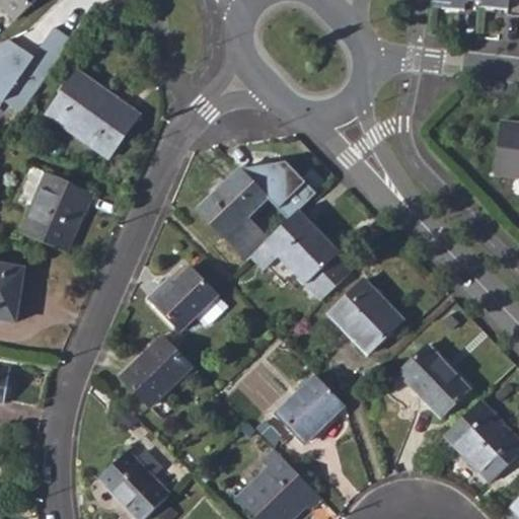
[(1,0),(15,14),(29,0),(1,0)]
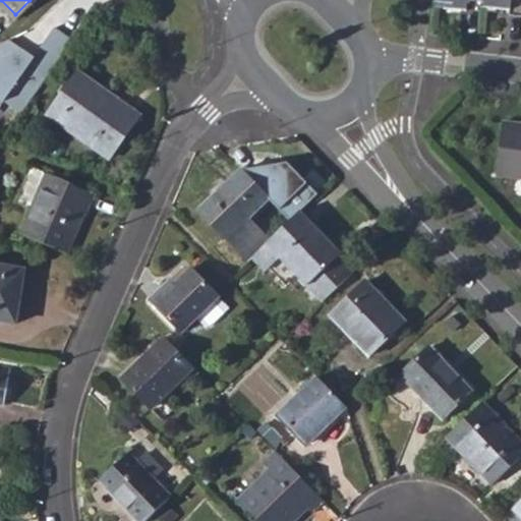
[(520,0),(435,0),(435,5),(466,9),(467,4),(509,9),(508,14),(520,15),(520,0)]
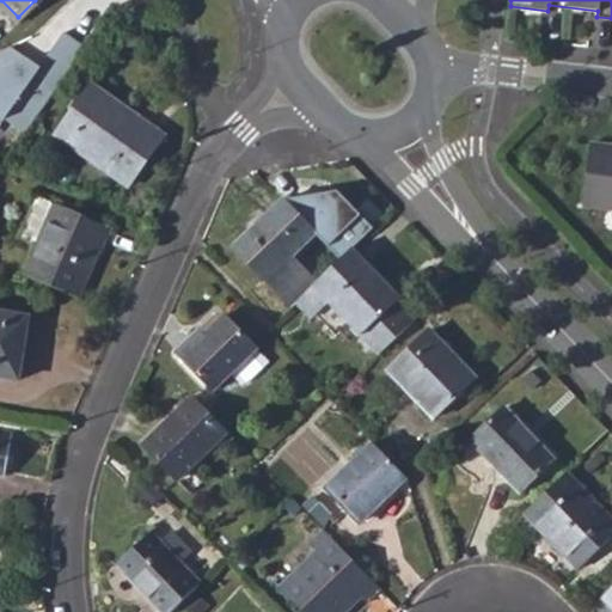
[(13,47),(0,53),(0,128),(4,123),(30,141),(93,44),(66,25),(40,65),(13,47)]
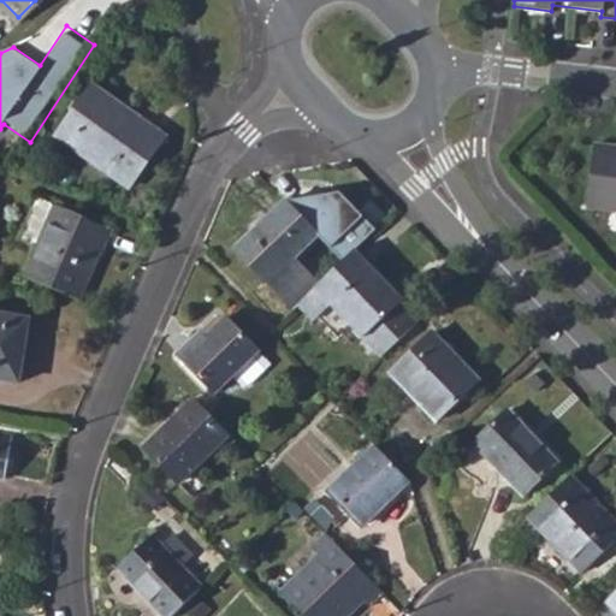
[(53,134),(129,188),(166,135),(92,82),(53,134)]
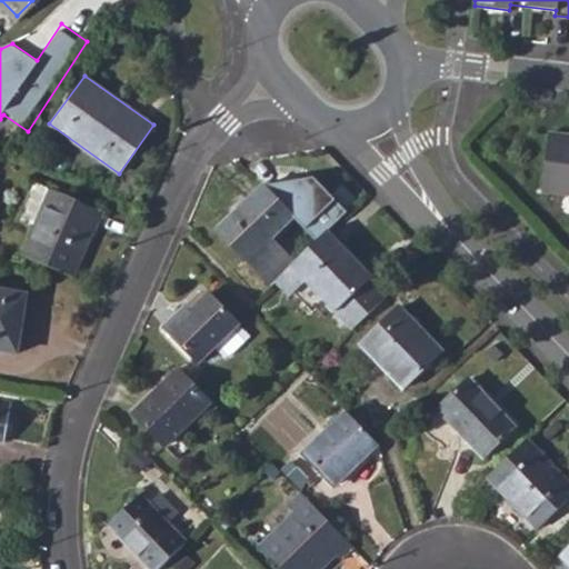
[(568,135),(548,133),(542,192),(568,193),(568,135)]
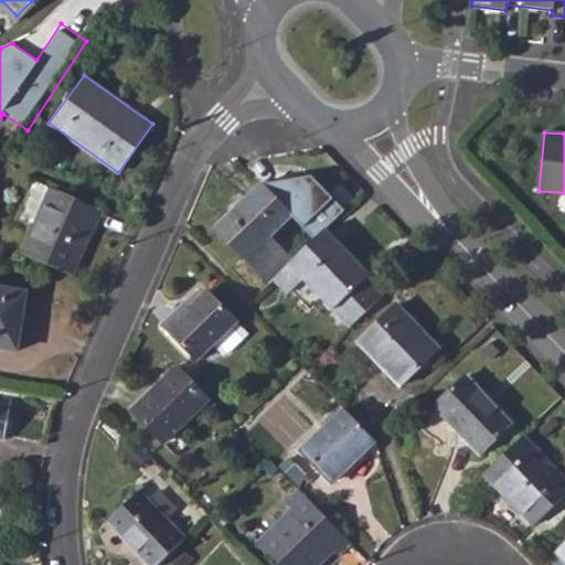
[(220,226),(268,280),(272,277),(286,264),(287,264),(311,242),(292,222),(319,200),(288,166),(220,226)]
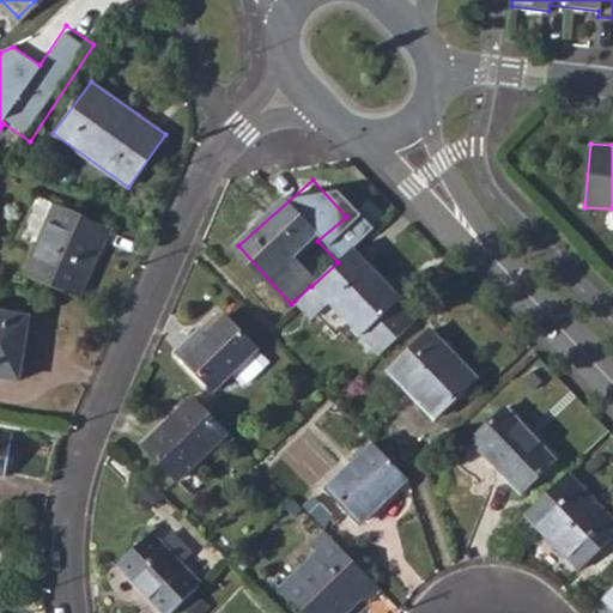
[(20,234),(37,241),(54,204),(37,196),(20,234)]
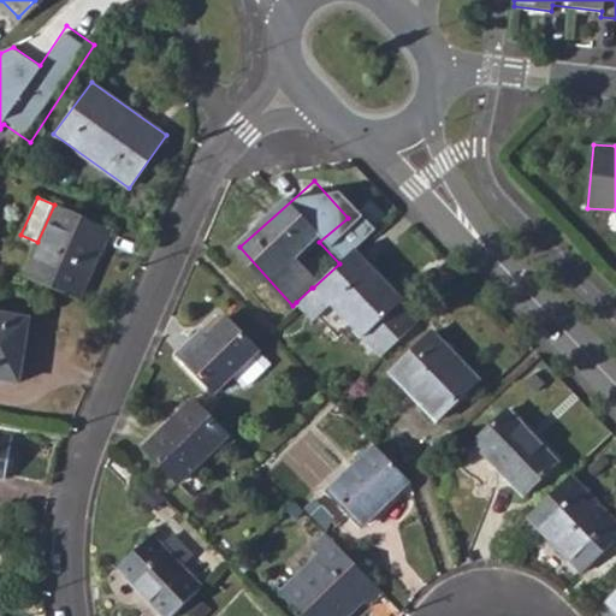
[(111,230),(54,205),(37,242),(23,276),(80,301),(111,230)]
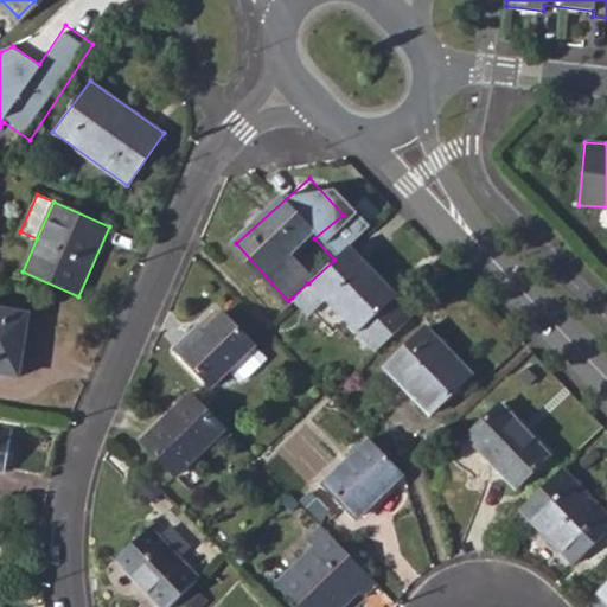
[(324,302),(371,353),(406,320),(368,278),(372,274),(349,247),(334,260),(308,283),(324,302)]
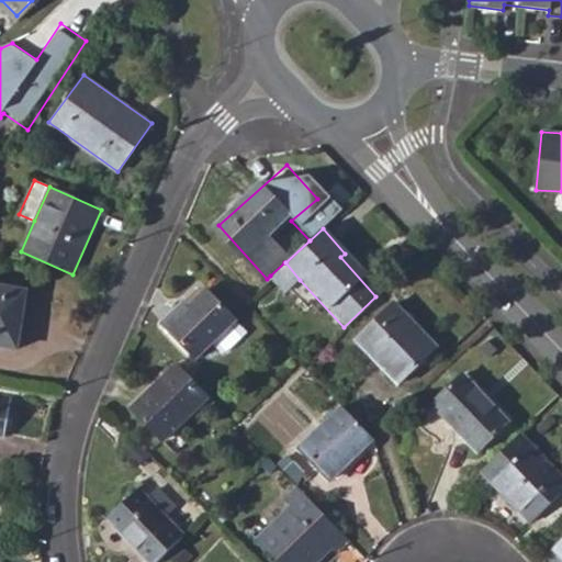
[(285,293),(300,280),(285,262),(284,262),(270,276),(285,293)]
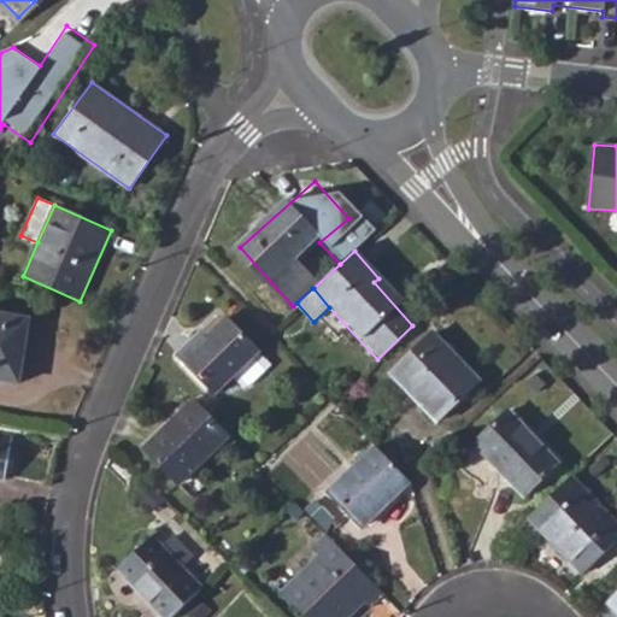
[(0,380),(18,383),(30,318),(0,312),(0,380)]
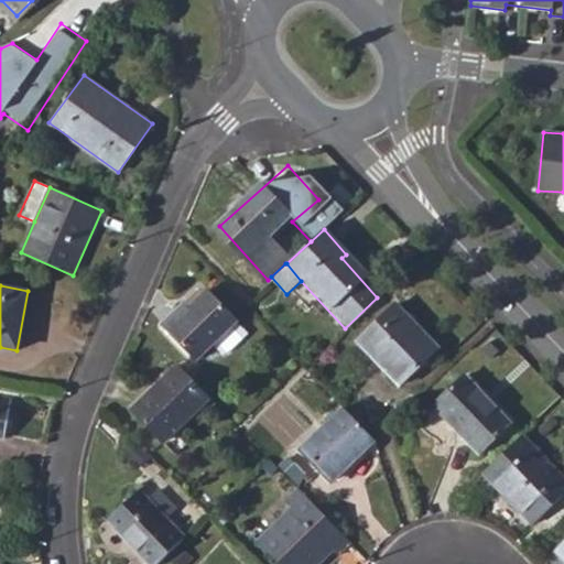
[(164,327),(196,361),(213,345),(236,323),(204,289),(188,304),(183,299),(159,322),(164,327)]
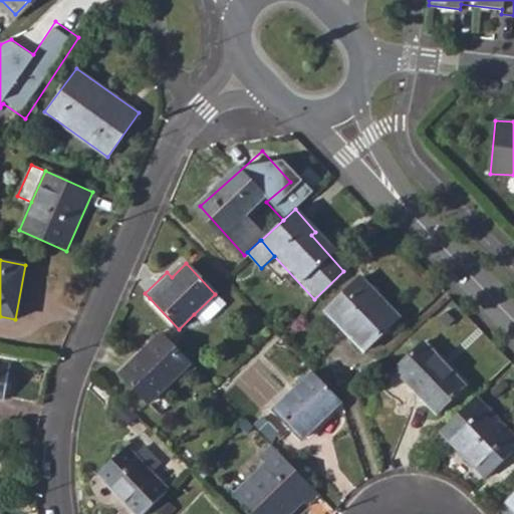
[(326,310),(363,350),(399,317),(360,278),(326,310)]
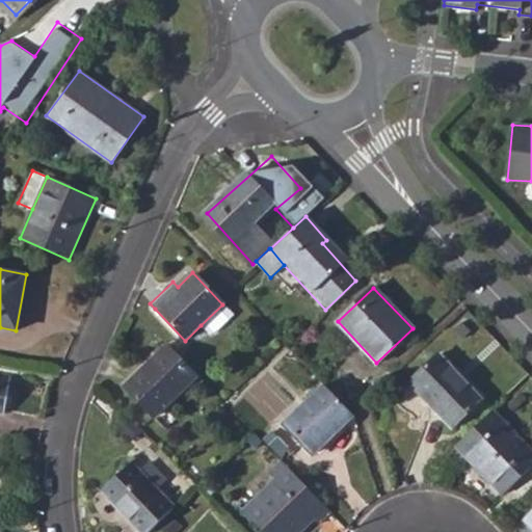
[(211,336),(232,314),(224,307),(222,304),(201,325),(211,336)]
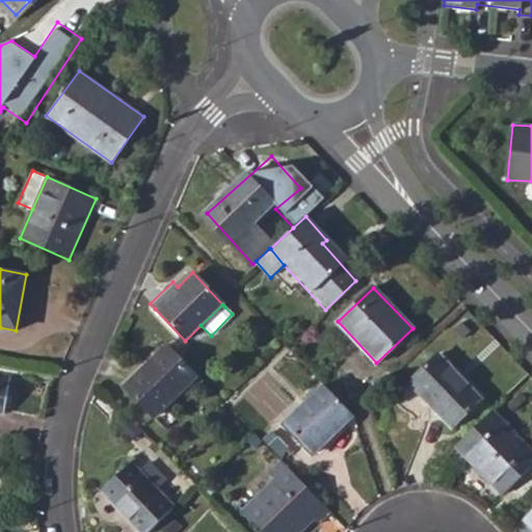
[(121,387),(152,420),(198,375),(165,342),(121,387)]
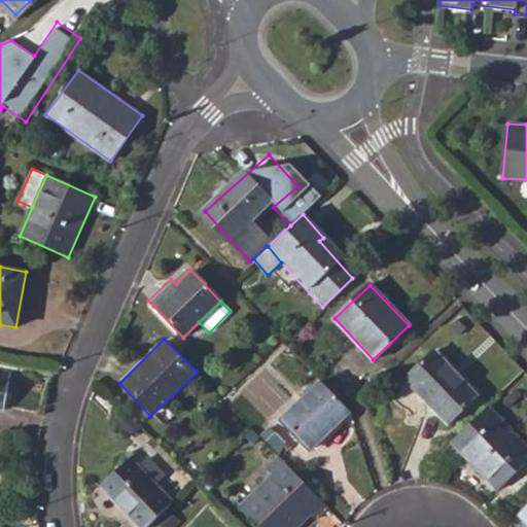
[(406,381),(446,423),(476,396),(434,353),(406,381)]
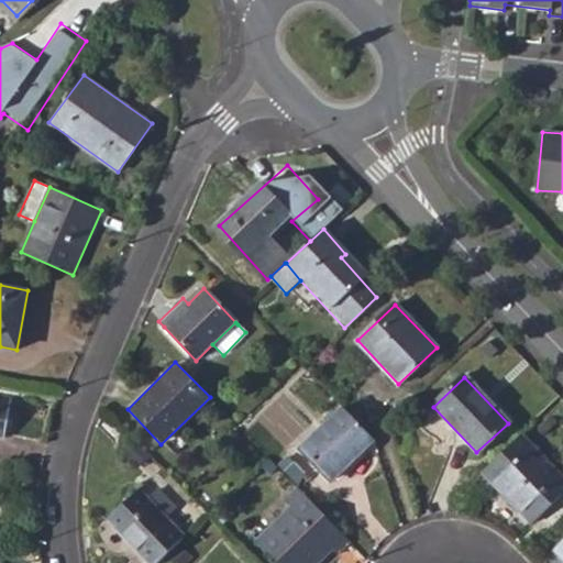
[(0,435),(3,437),(11,398),(0,395),(0,435)]
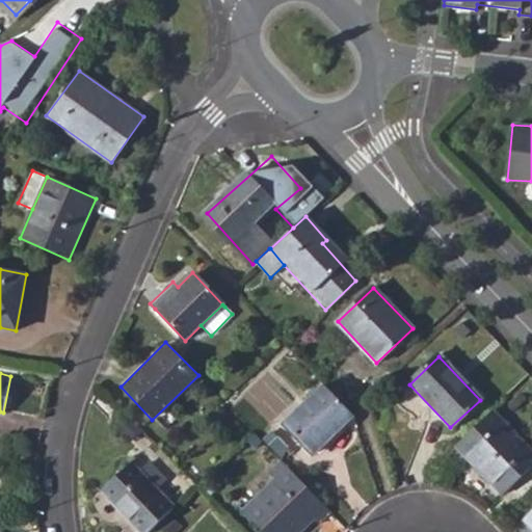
[(282,422),(314,455),(352,416),(321,383),(282,422)]
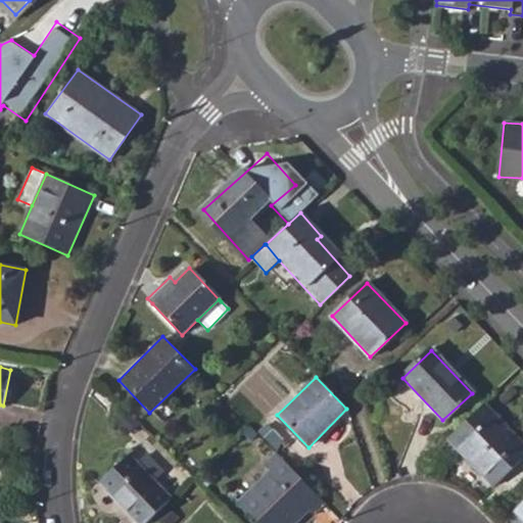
[(447,439),(492,485),(522,456),(522,445),(483,405),(447,439)]
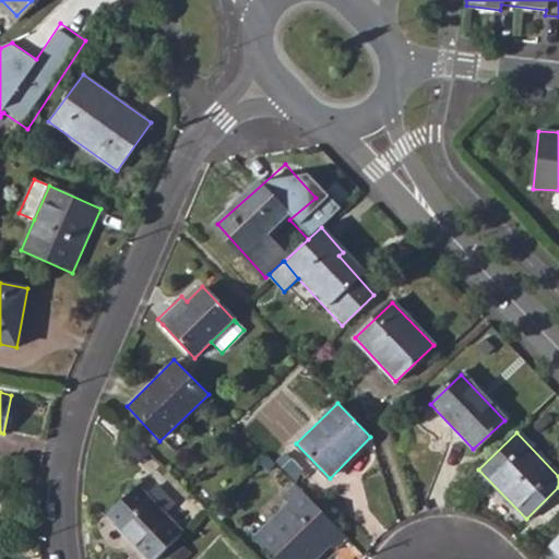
[(295,483),(284,472),(275,482),(286,491),(295,483)]
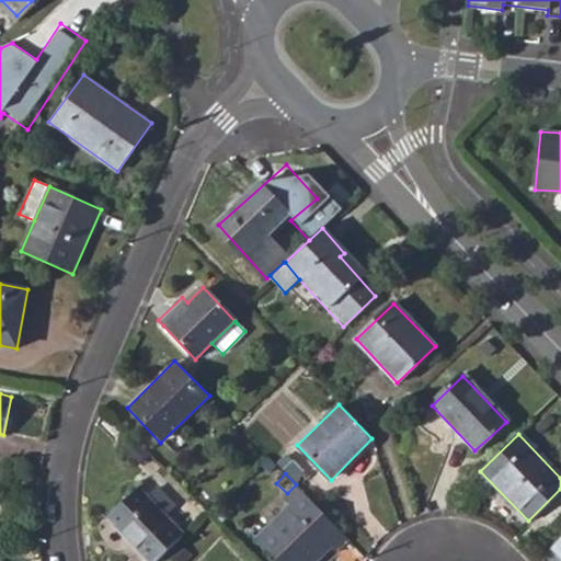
[(146,495),(164,515),(174,504),(156,484),(146,495)]
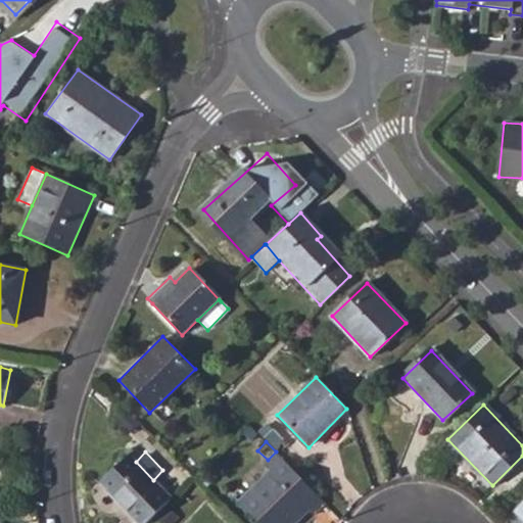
[(232,494),(259,522),(296,522),(308,512),(312,515),(325,502),(276,452),(232,494)]
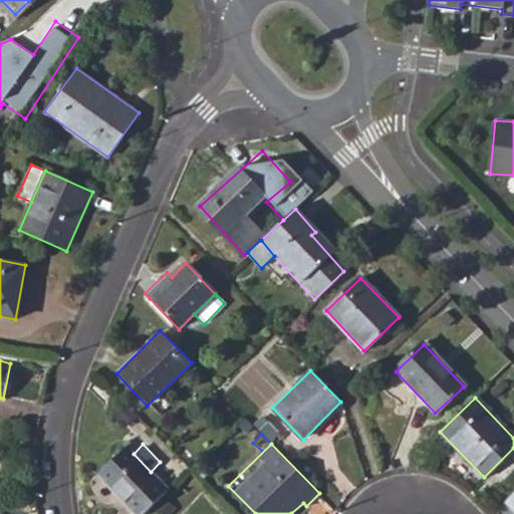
[(98,476),(135,513),(142,513),(168,489),(151,472),(134,454),(126,447),(98,476)]
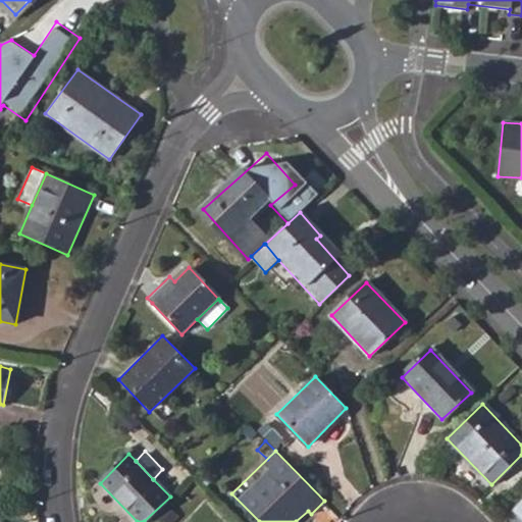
[(165,521),(167,521),(176,513),(167,504),(158,514),(165,521)]
